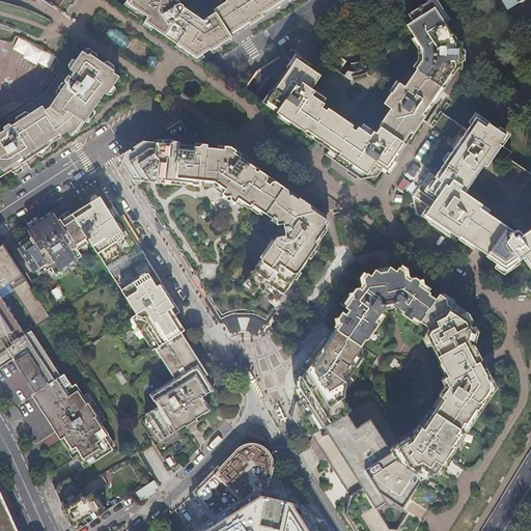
[(234,35),(216,8),(212,11),(213,14),(201,22),(183,5),(178,0),(132,0),(130,3),(128,1),(123,7),(128,9),(126,11),(195,60),(208,50),(211,54),(220,48),(219,45),(234,35)]
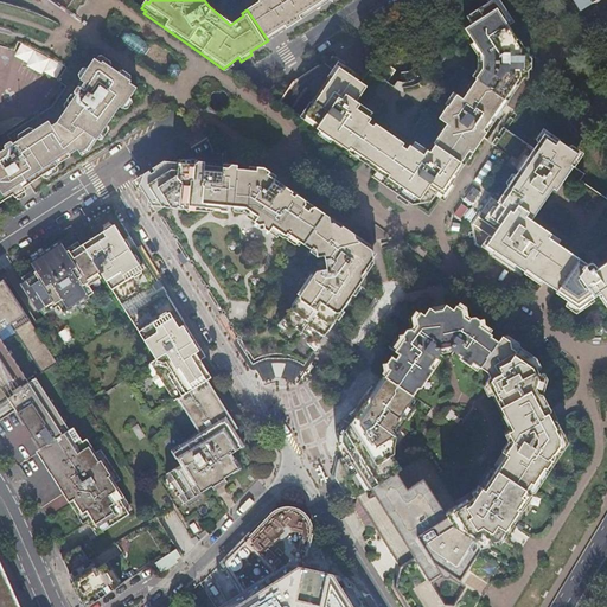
[(247,10),(268,40),(272,38),(285,30),(286,32),(300,23),(299,21),(330,0),(253,0),(256,4),(250,7),(247,10)]
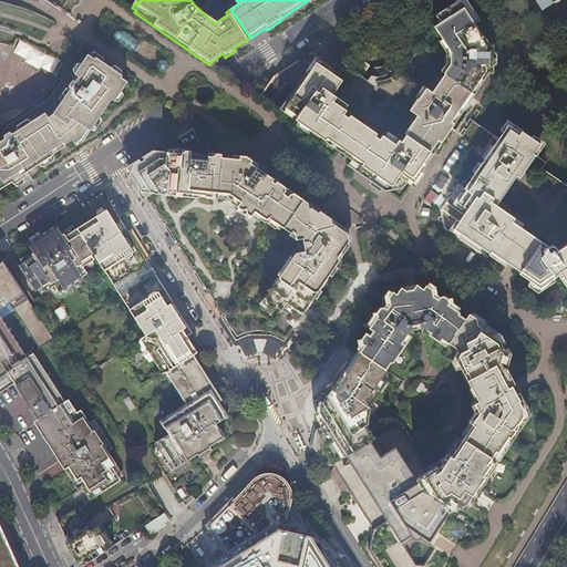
[(366,79),(391,96),(378,115),(406,135),(409,136),(431,152),(439,141),(442,143),(454,124),(452,122),(481,79),(483,81),(490,72),(490,43),(485,35),(483,37),(470,17),(472,16),(461,0),(457,0),(435,16),(440,22),(423,33),(411,52),(406,49),(397,65),(389,61),(387,64),(383,66),(381,68),(377,68),(377,76),(374,76),(371,75),(370,80),(368,80),(366,79)]
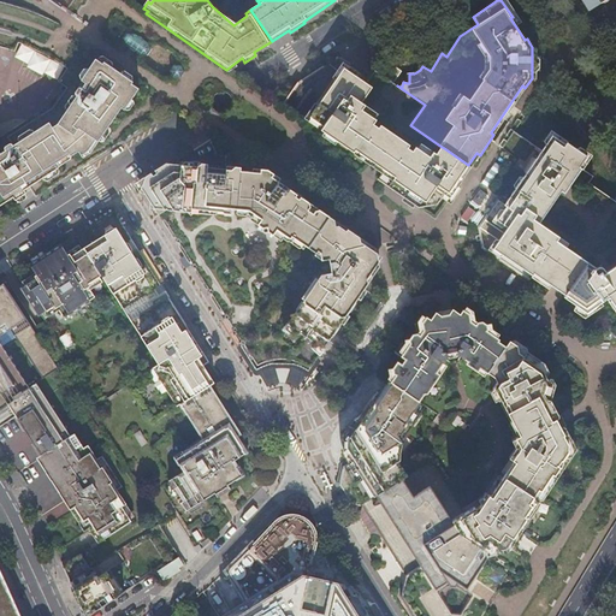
[(53,116),(9,144),(5,146),(5,148),(5,149),(0,152),(0,205),(12,196),(15,200),(25,193),(23,190),(31,185),(90,149),(130,95),(138,84),(93,55),(53,116)]
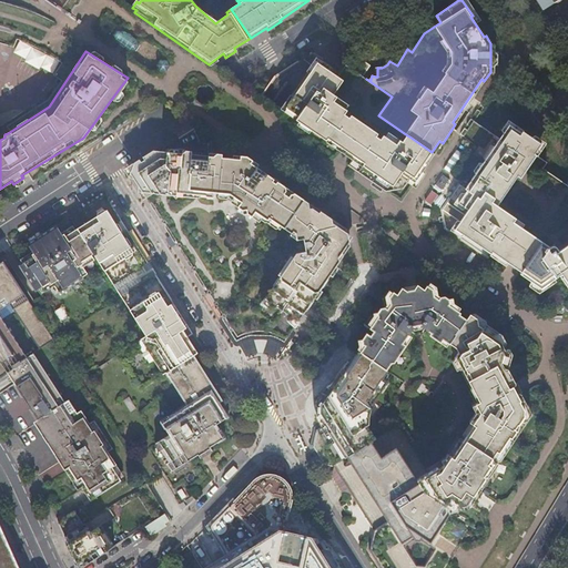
[(352,69),(361,75),(366,67),(357,60),(352,69)]
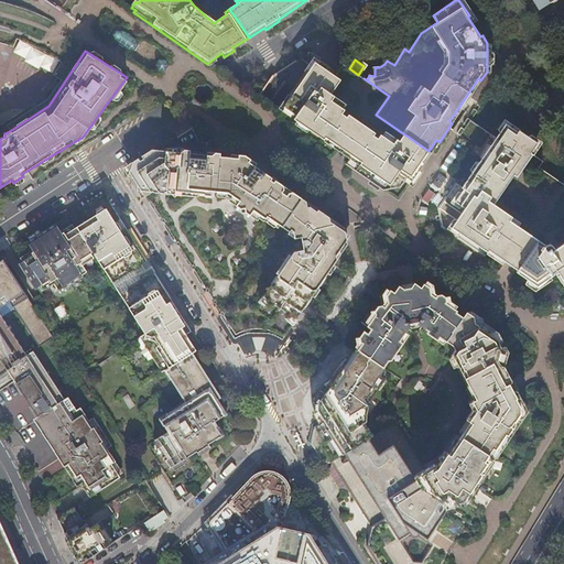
[(281,112),(294,121),(295,120),(325,140),(327,138),(342,148),(353,155),(355,156),(349,165),(384,191),(388,190),(399,187),(402,186),(408,179),(412,182),(432,153),(429,151),(407,136),(404,134),(376,115),(389,96),(364,78),(358,75),(349,68),(343,65),(336,75),(335,76),(323,67),(315,62),(281,112)]
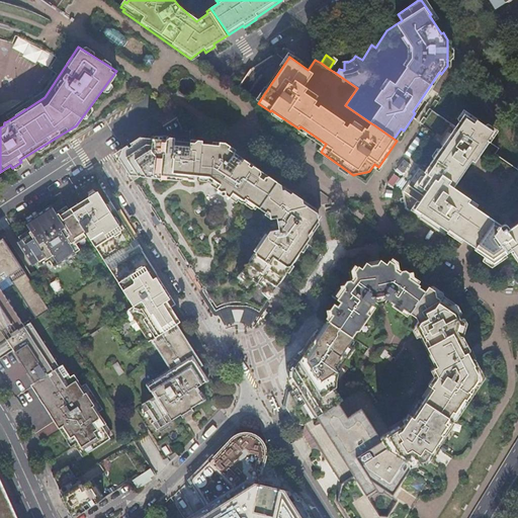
[(433,87),(441,74),(439,72),(413,111),(415,113),(433,87)]
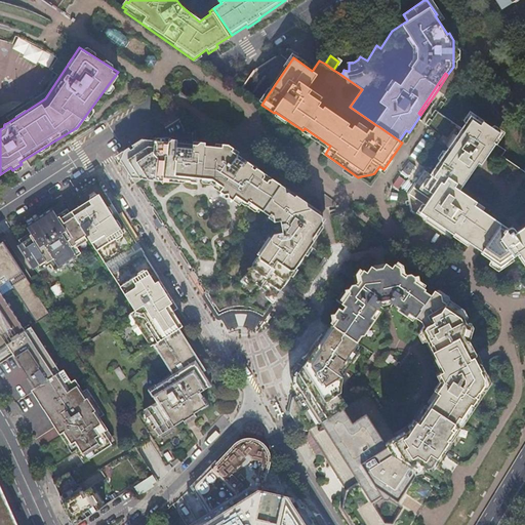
[(524,220),(521,224),(522,226),(513,231),(507,221),(501,225),(469,202),(471,199),(453,187),(476,153),(478,155),(488,139),(486,137),(491,130),(482,123),(471,115),(432,174),(425,170),(408,195),(410,211),(451,238),(455,233),(482,250),(481,251),(499,264),(509,257),(510,258),(522,251),(524,256),(524,220)]
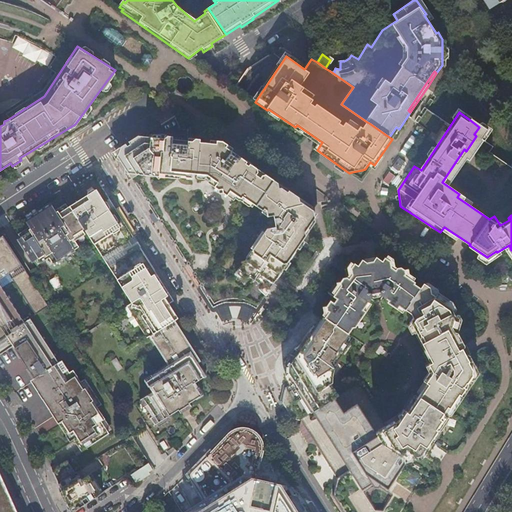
[(511,167),(489,152),(493,147),(482,139),(488,130),(471,118),(470,120),(479,127),(474,134),(476,136),(466,151),(464,149),(442,182),(459,194),(457,197),(489,219),(494,216),(500,225),(509,220),(508,218),(511,215),(511,167)]
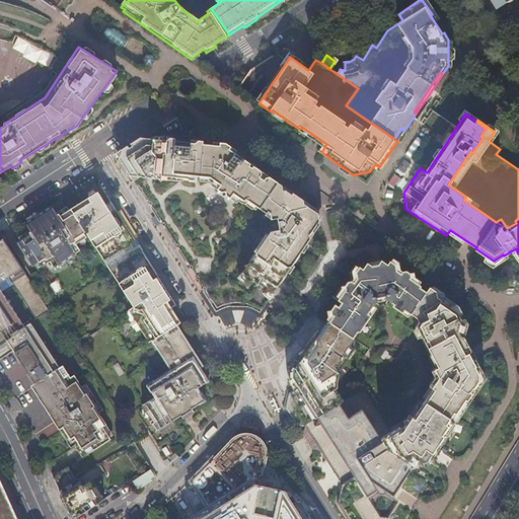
[(397,141),(404,131),(401,129),(394,139),(397,141)]
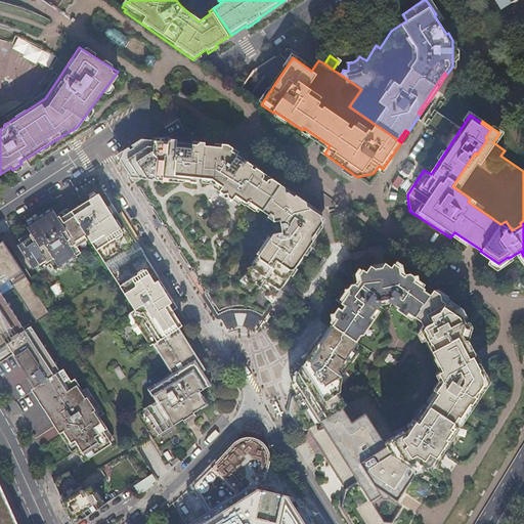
[(124,153),(119,157),(136,183),(139,184),(140,185),(145,181),(212,187),(230,198),(257,216),(261,210),(279,183),(257,167),(255,169),(252,167),(253,165),(245,159),(242,160),(237,158),(238,155),(226,146),(194,143),(146,138),(124,153)]
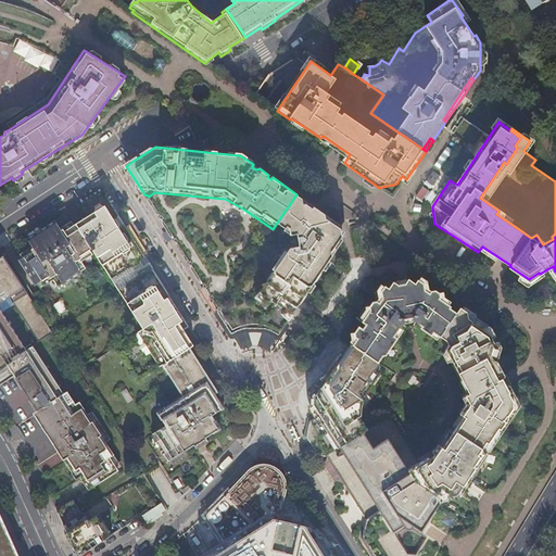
[(140,331),(162,365),(163,364),(189,346),(192,345),(196,343),(181,320),(186,317),(178,306),(176,305),(169,297),(171,293),(153,267),(137,277),(130,266),(146,255),(125,224),(123,224),(118,226),(114,218),(117,216),(118,213),(103,191),(83,204),(89,214),(76,223),(92,250),(103,266),(106,270),(131,308),(143,328),(140,331)]
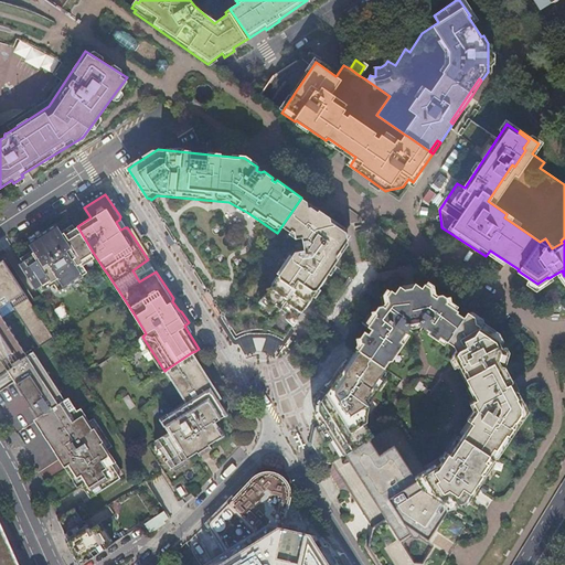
[(277,233),(248,213),(228,202),(157,195),(151,200),(159,212),(158,215),(161,215),(174,235),(173,238),(176,238),(189,258),(189,262),(191,262),(204,281),(203,285),(206,285),(212,295),(212,297),(214,298),(222,310),(222,312),(236,336),(241,333),(248,331),(256,330),(266,330),(276,332),(284,337),(297,319),(292,317),(285,319),(284,310),(276,306),(267,308),(267,299),(264,296),(297,249),(306,248),(304,236),(295,237),(294,232),(290,230),(289,231),(281,226),(277,233)]
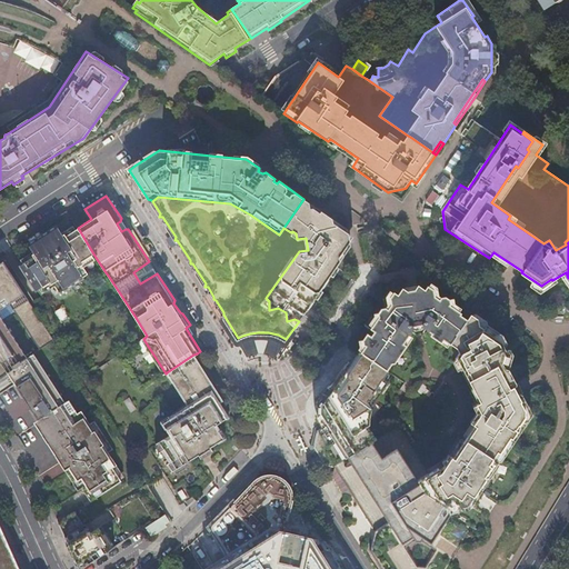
[(295,319),(299,321),(340,261),(339,257),(350,241),(348,233),(332,222),(332,218),(321,210),(308,202),(303,199),(283,228),(291,232),(292,231),(296,233),(297,239),(306,238),(308,250),(299,251),(266,298),(269,301),(269,310),(278,308),(286,312),(287,321),(295,319)]
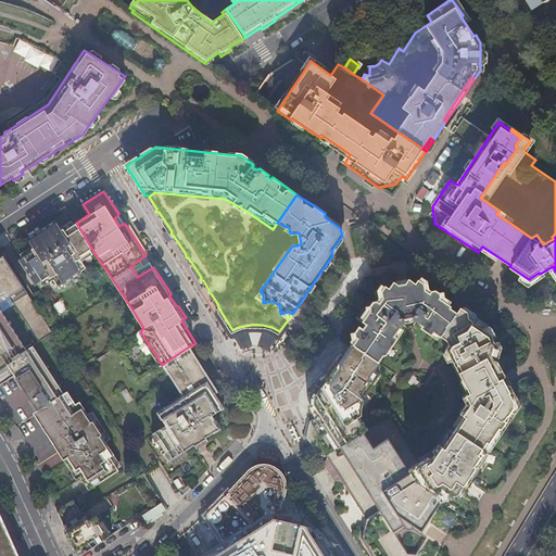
[(354,217),(341,209),(342,223),(354,220),(354,217)]
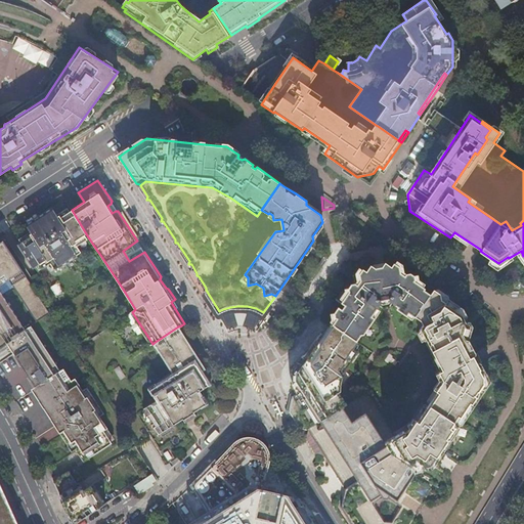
[(87,235),(72,210),(59,217),(52,207),(26,223),(31,232),(26,235),(20,237),(40,268),(51,262),(57,272),(83,256),(75,244),(87,235)]
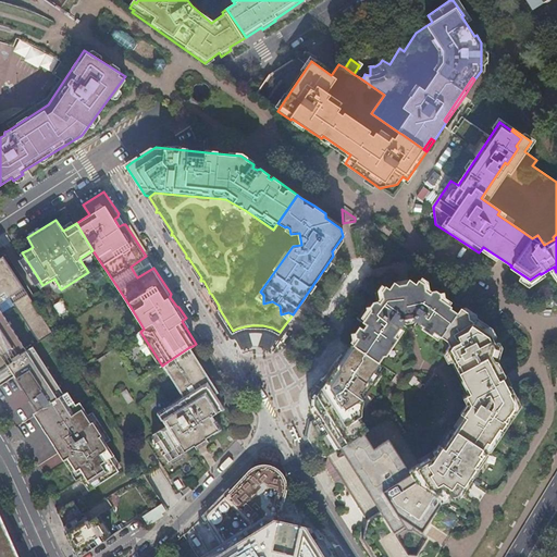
[(34,301),(2,252),(0,254),(0,323),(7,320),(0,309),(0,308),(11,301),(19,312),(34,301)]
